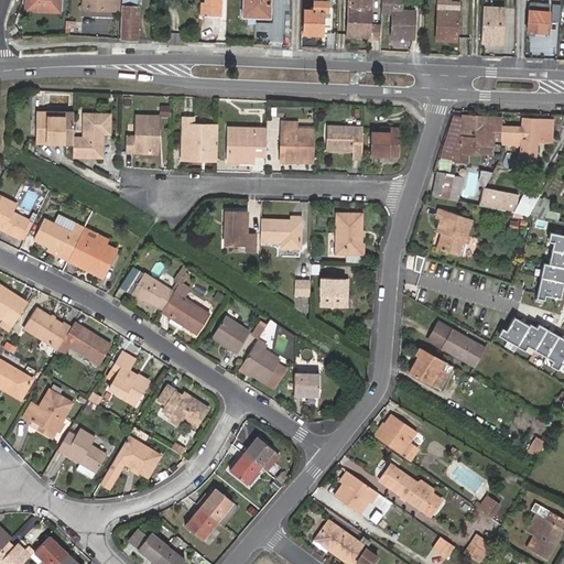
[(26,0),(26,11),(58,12),(58,0),(26,0)]
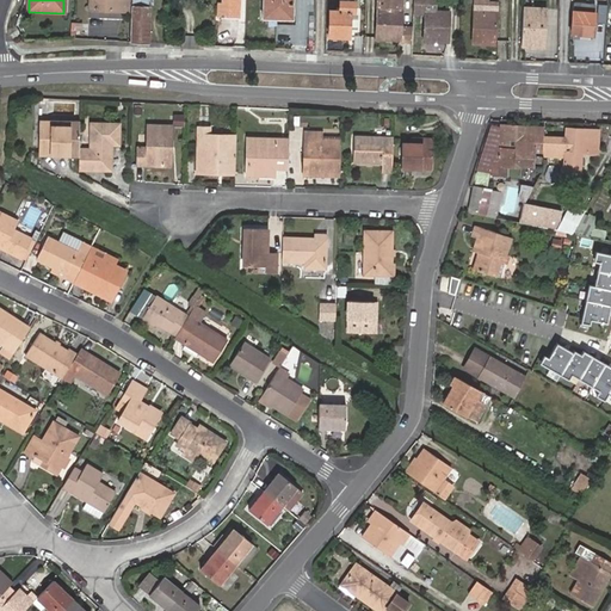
[(97,11),(131,11),(131,6),(130,0),(90,0),(90,11),(97,11)]
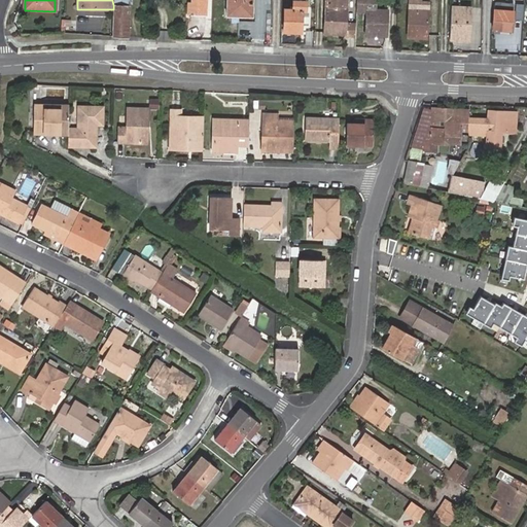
[(112,37),(128,37),(128,6),(128,0),(112,0),(113,5),(113,9),(112,37)]
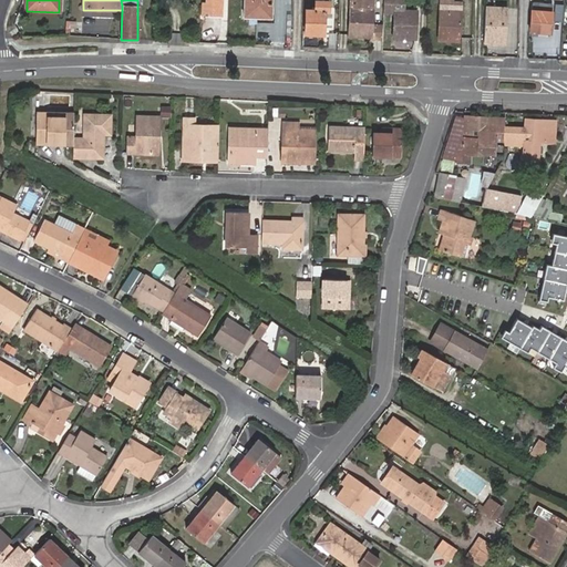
[(207,0),(207,2),(204,3),(203,14),(223,14),(223,0),(207,0)]
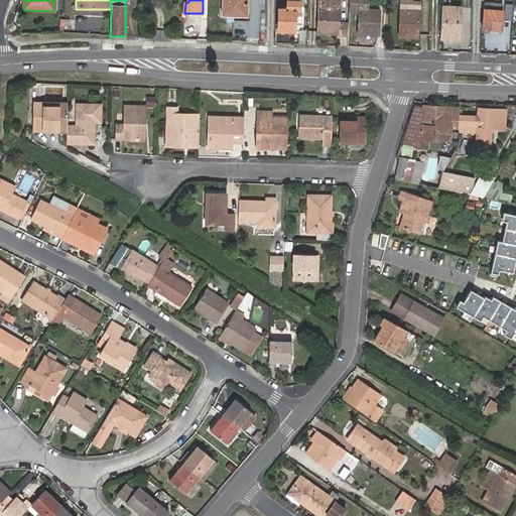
[(247,15),(247,11),(247,0),(222,0),(222,11),(222,15),(247,15)]
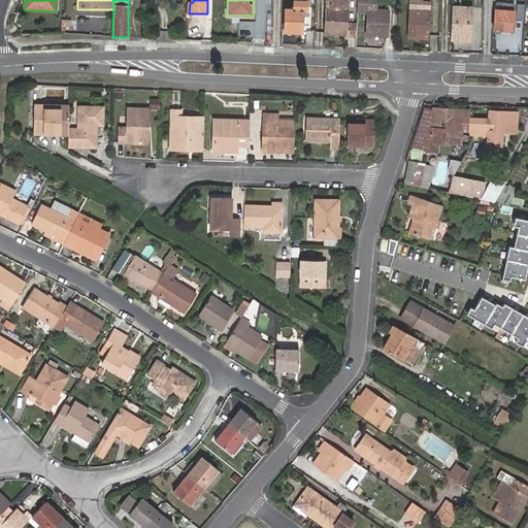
[(357,25),(345,24),(345,0),(326,0),(326,33),(345,34),(357,35),(357,25)]
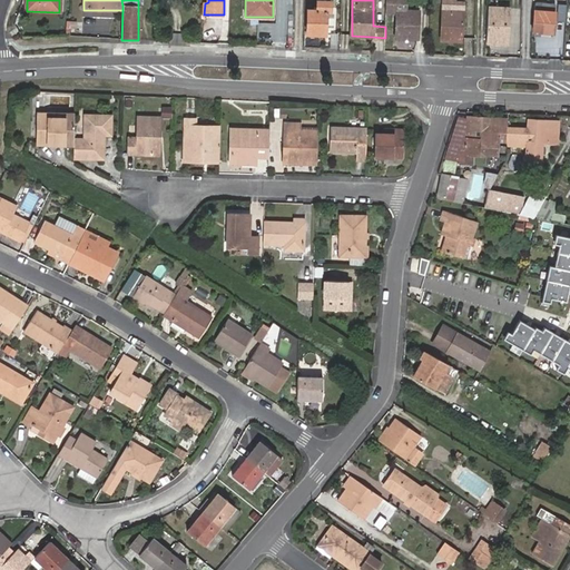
[(396,38),(419,38),(420,11),(409,11),(408,0),(385,0),(385,10),(397,10),(396,38)]
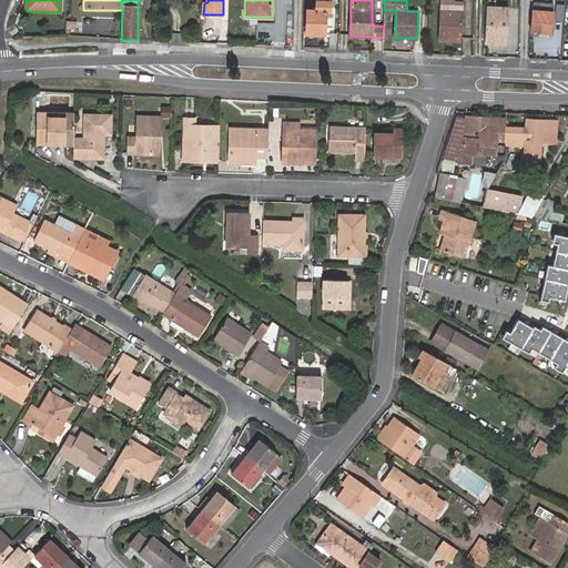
[(442,0),(440,39),(465,40),(465,0),(442,0)]
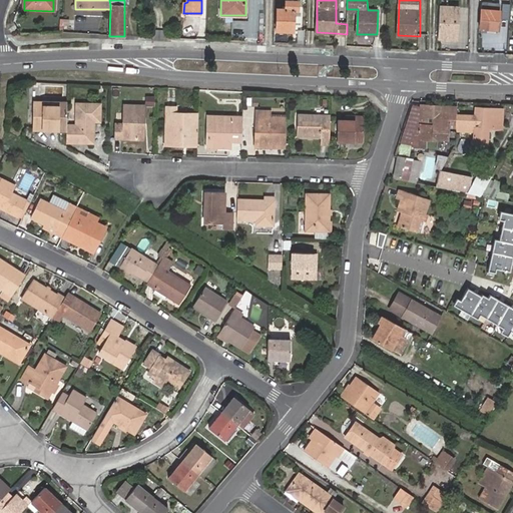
[(298,2),(288,2),(288,9),(278,9),(277,30),(294,31),(295,10),(299,10),(298,2)]
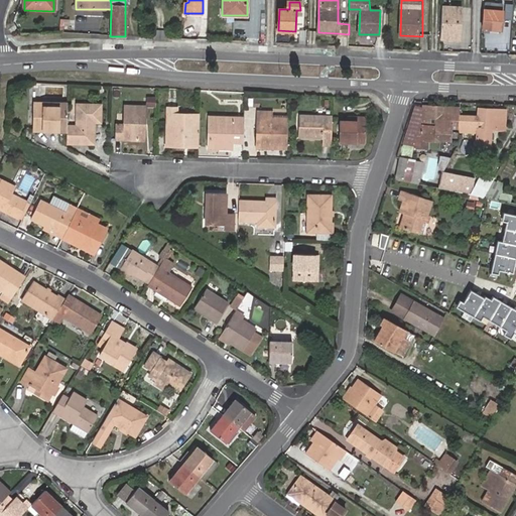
[(511,3),(503,3),(486,2),(484,29),(501,29),(502,19),(510,19),(511,3)]
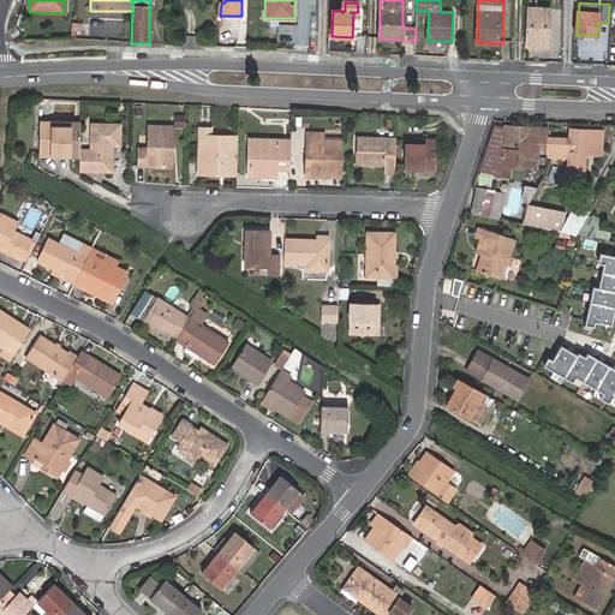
[(549,10),(530,7),(529,46),(548,47),(549,10)]
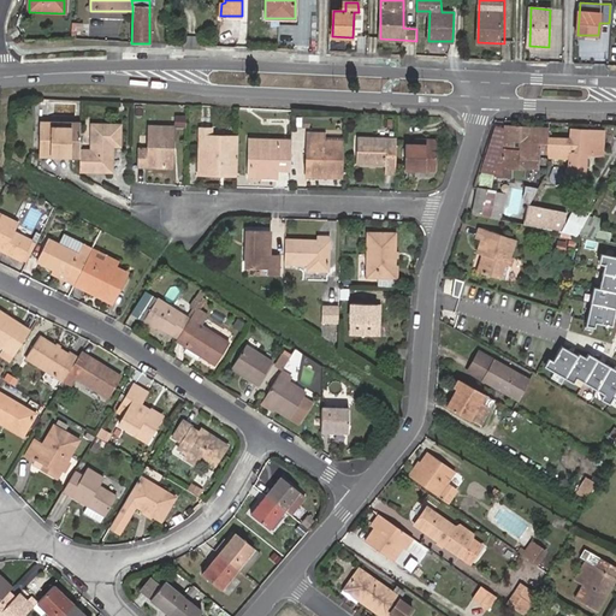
[(366,52),(367,36),(357,35),(356,52),(366,52)]
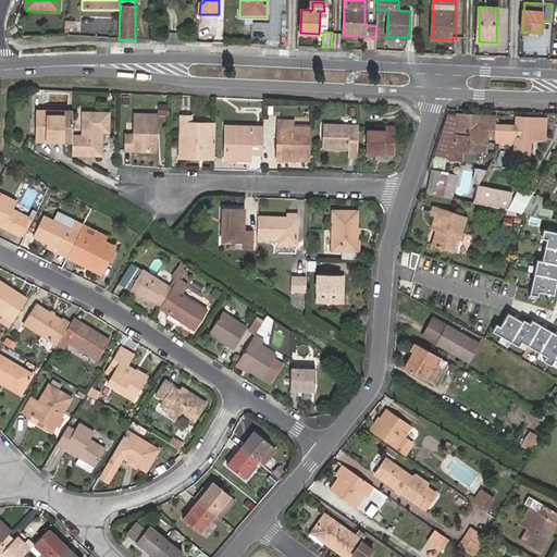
[(169,108),(160,108),(159,119),(169,119),(169,108)]
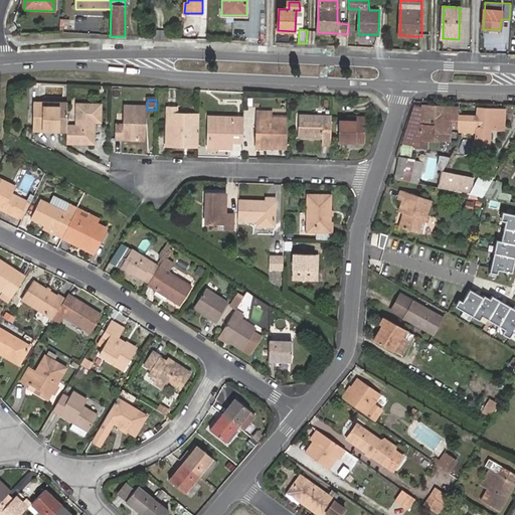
[(67,128),(68,109),(45,108),(45,104),(36,103),(34,132),(67,133),(67,128)]
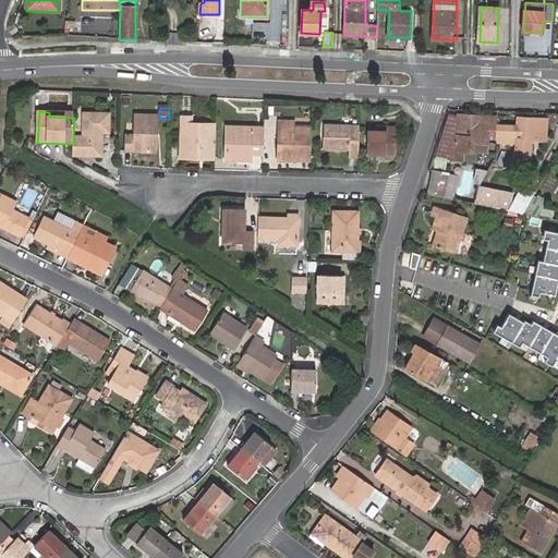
[(155,133),(158,133),(158,116),(137,114),(136,132),(129,132),(128,150),(154,152),(155,133)]
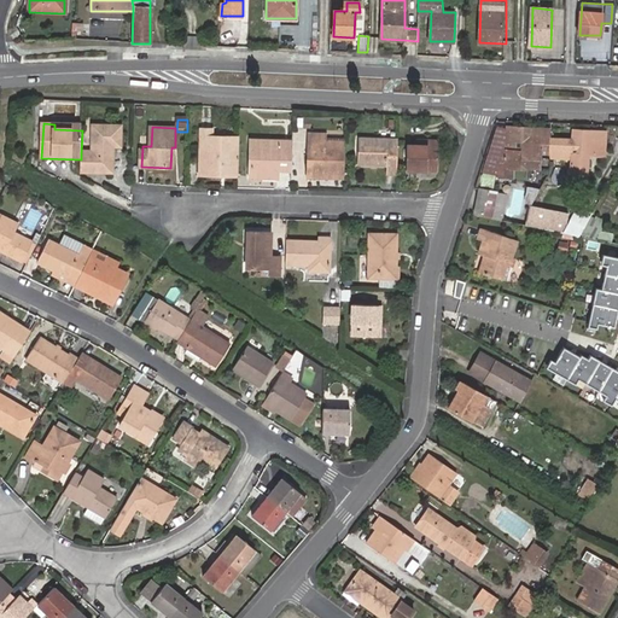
[(81,159),(81,173),(111,174),(112,147),(122,147),(122,129),(93,128),(92,153),(81,153),(81,159)]
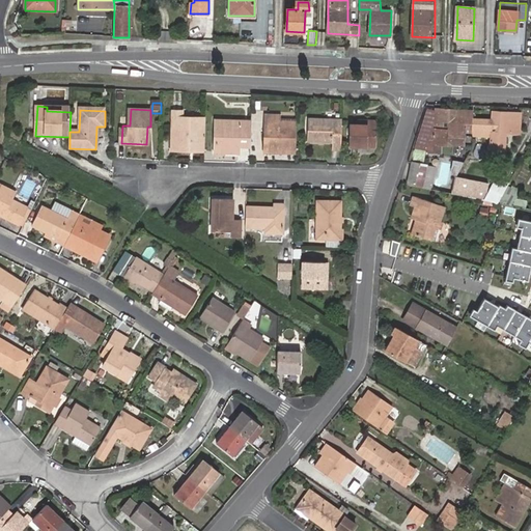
[(463,136),(471,136),(472,119),(454,118),(454,111),(435,111),(434,143),(428,143),(428,154),(441,155),(442,144),(463,144),(463,136)]
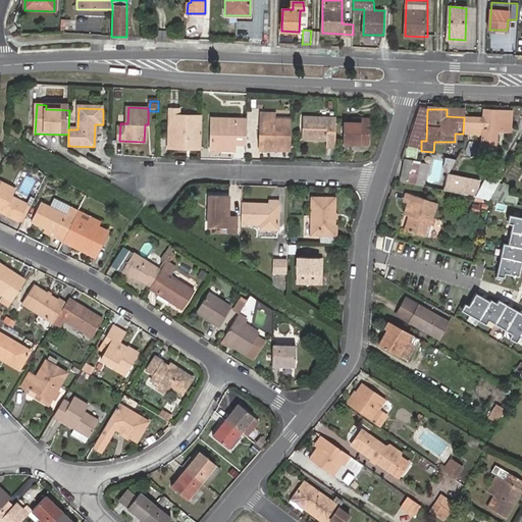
[(202,141),(202,117),(180,116),(180,110),(170,110),(169,149),(187,149),(187,140),(202,141)]
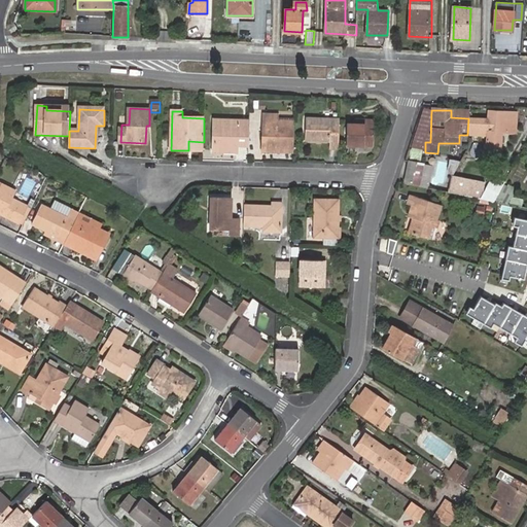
[(468,118),(467,135),(486,136),(486,147),(500,147),(500,132),(506,132),(507,113),(488,112),(488,119),(468,118)]
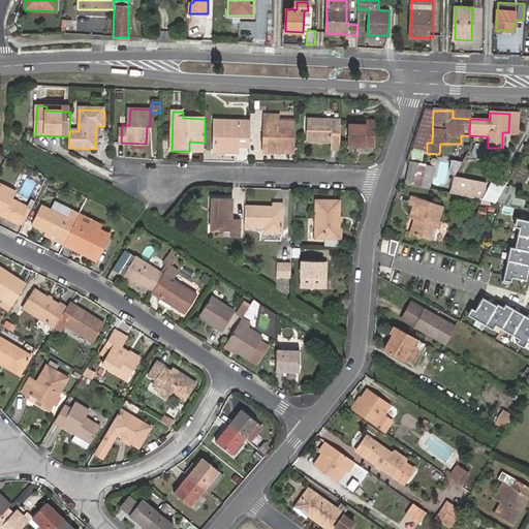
[(517,115),(509,114),(508,132),(517,132),(517,115)]
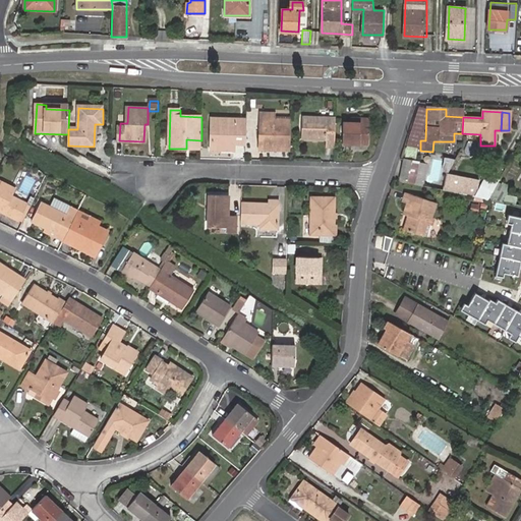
[(333,146),(334,119),(302,118),(301,140),(325,140),(326,146),(333,146)]
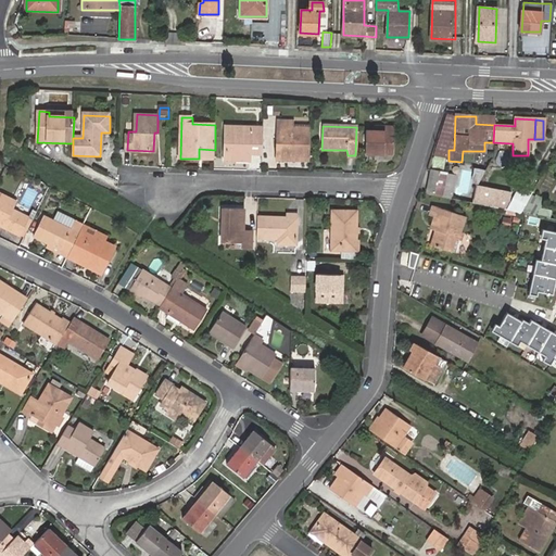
[(275,160),(310,161),(311,138),(298,137),(299,135),(290,134),(291,128),(276,127),(275,160)]
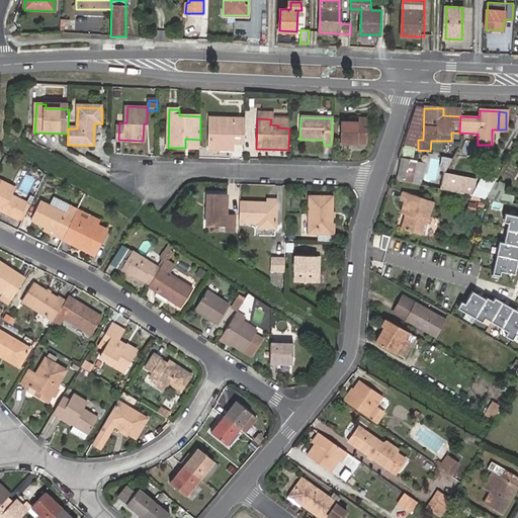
[(357,124),(349,124),(340,124),(339,143),(365,144),(366,118),(358,118),(357,124)]
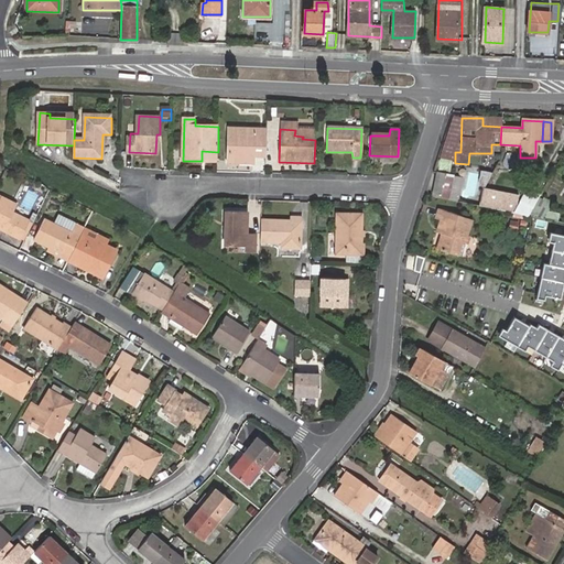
[(264,156),(266,131),(228,130),(227,163),(251,163),(252,155),(264,156)]
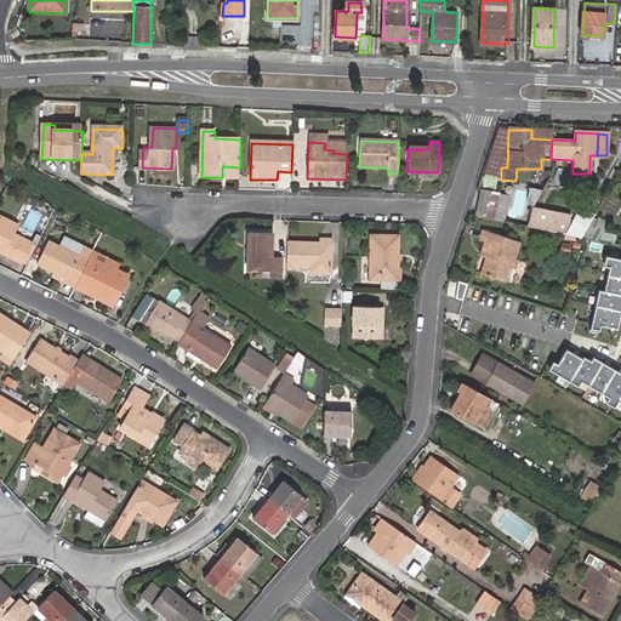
[(347,154),(347,144),(325,143),(324,149),(334,151),(332,153),(347,154)]
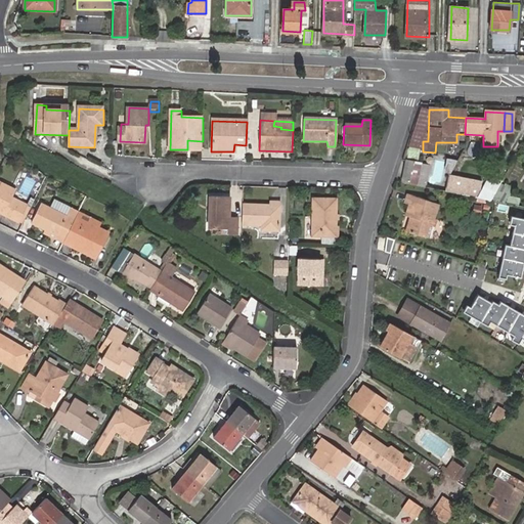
[(187,149),(203,150),(203,141),(187,140),(187,149)]
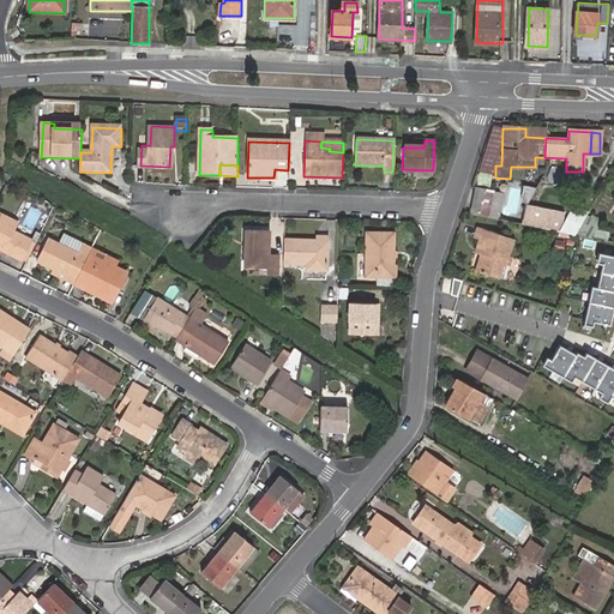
[(480,172),(476,188),(489,191),(492,174),(480,172)]
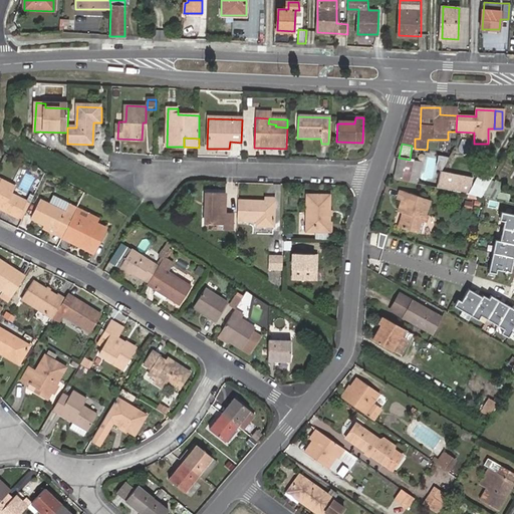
[(410,160),(399,158),(395,177),(410,180),(413,161),(410,160)]
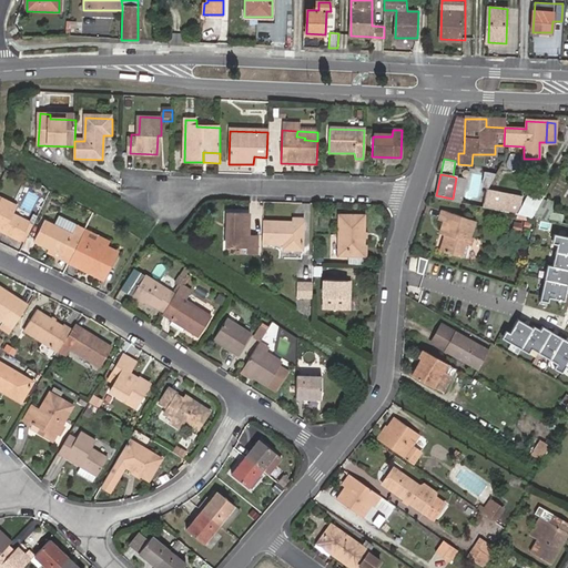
[(490,190),(485,203),(514,209),(516,195),(490,190)]
